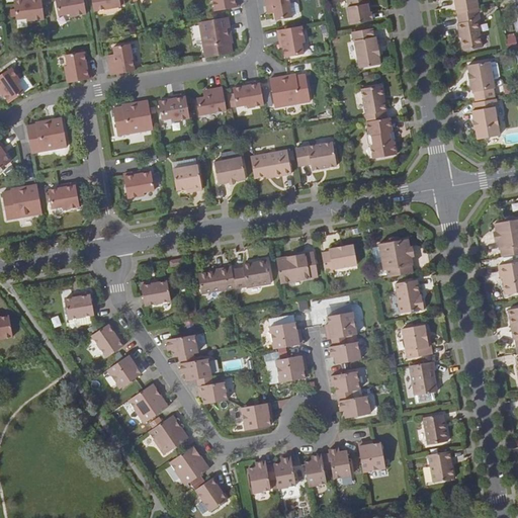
[(26,21),(45,19),(41,0),(16,0),(13,0),(16,20),(26,19),(26,21)]
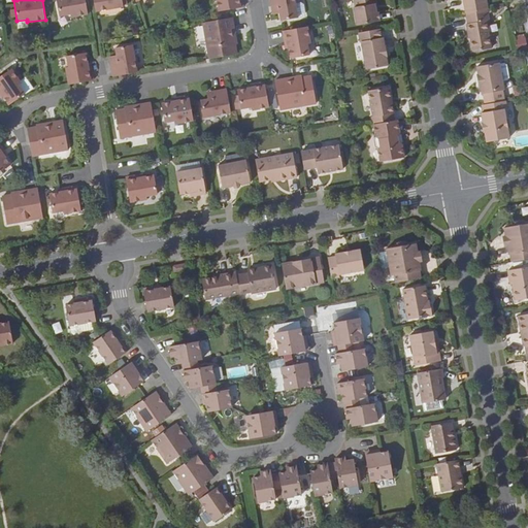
[(70,17),(88,13),(85,0),(56,0),(60,15),(70,13),(70,17)]
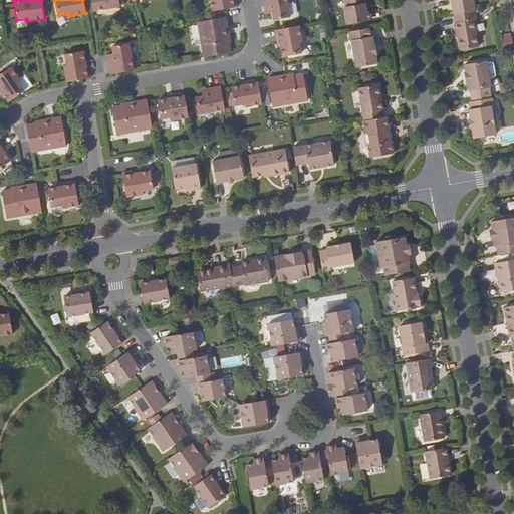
[(90,0),(93,11),(120,7),(118,0),(90,0)]
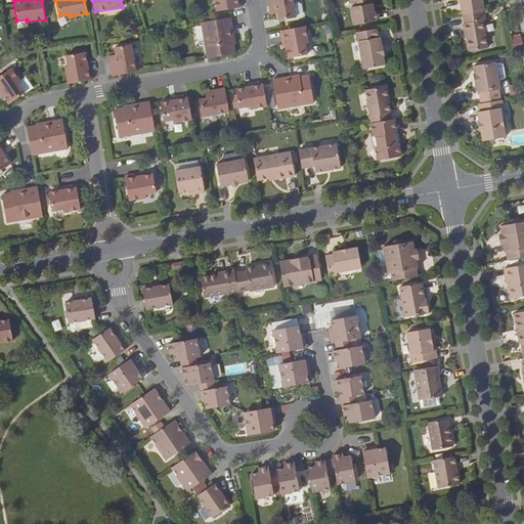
[(215,0),(218,11),(242,7),(239,0),(215,0)]
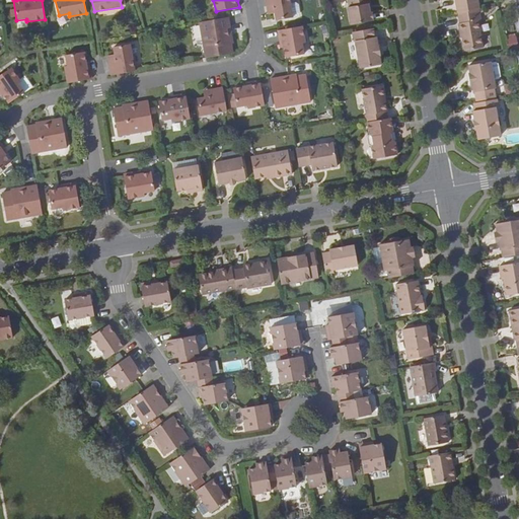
[(289,0),(265,0),(268,10),(272,10),(272,14),(275,13),(276,20),(292,18),(289,0)]
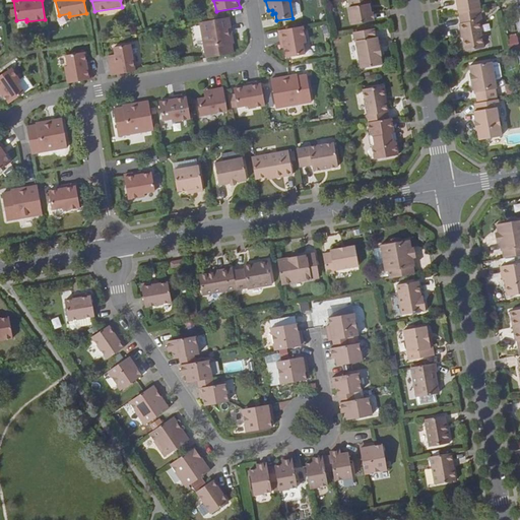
[(368,2),(370,1),(370,0),(346,0),(351,22),(374,18),(372,10),(369,11),(368,2)]
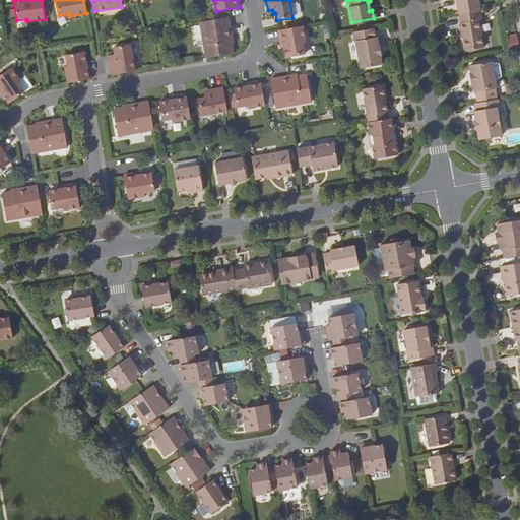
[(456,0),(459,13),(480,9),(478,0),(456,0)]
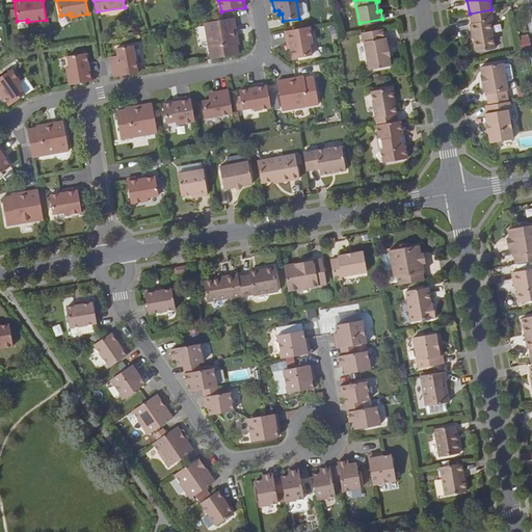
[(491,9),(470,14),(471,23),(469,23),(471,34),(474,33),(475,38),(477,52),(495,49),(491,33),(494,32),(491,22),(495,21),(491,9)]
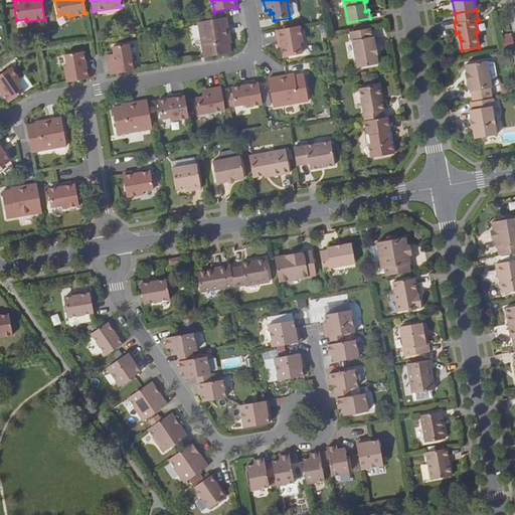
[(229,29),(227,17),(198,22),(205,57),(231,52),(230,43),(231,43),(230,33),(227,34),(226,30),(229,29)]
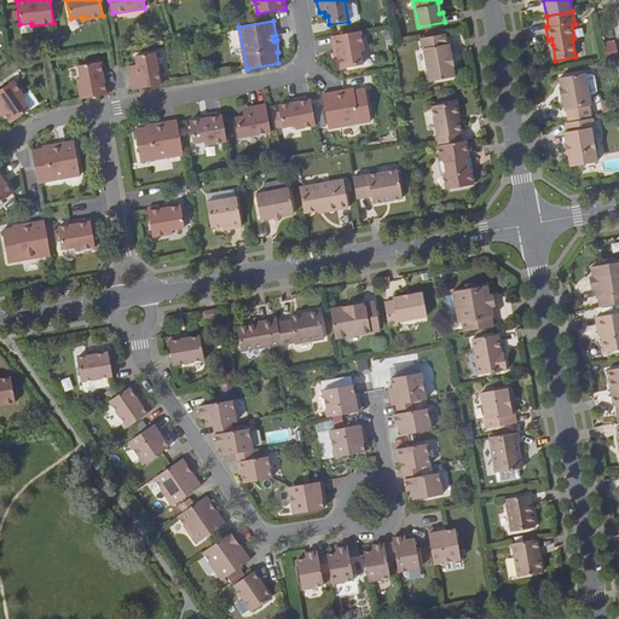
[(359,32),(330,36),(333,52),(336,52),(337,57),(340,69),(362,65),(359,53),(363,52),(359,32)]
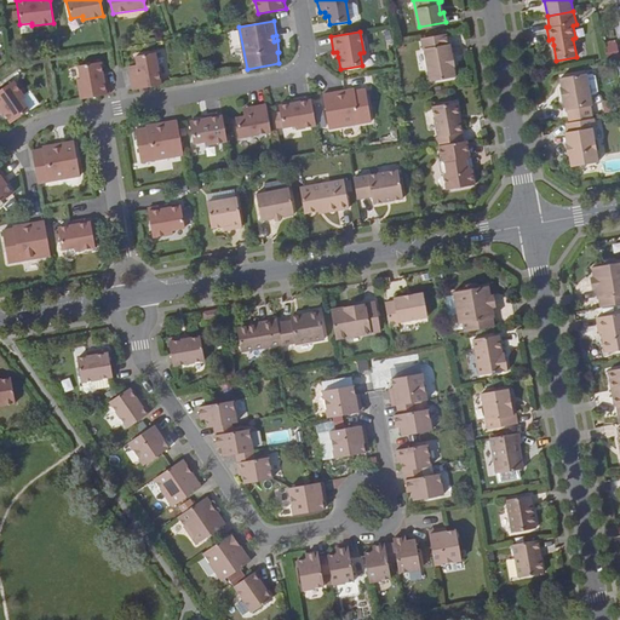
[(448,44),(446,34),(422,38),(423,49),(425,49),(430,80),(453,76),(452,67),(457,67),(454,55),(452,55),(449,44),(448,44)]
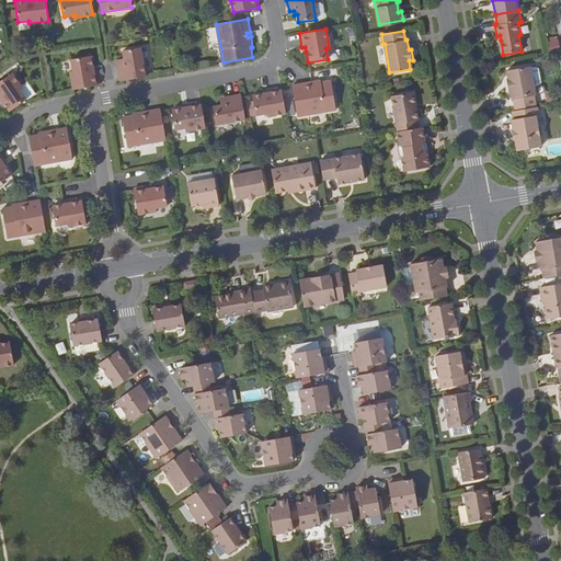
[(559,36),(547,37),(549,54),(560,53),(559,36)]
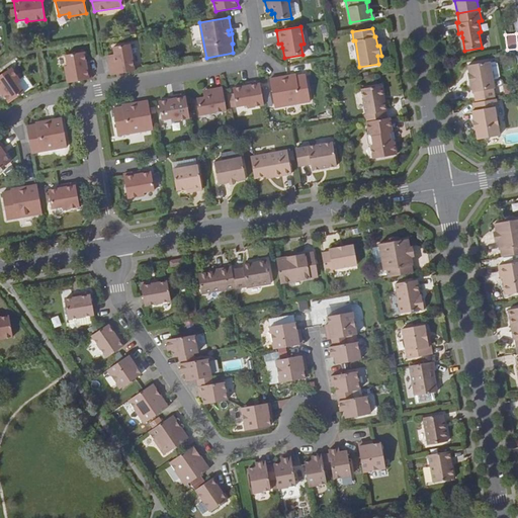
[(109,63),(111,75),(136,71),(133,54),(130,55),(127,45),(109,48),(111,58),(112,62),(109,63)]
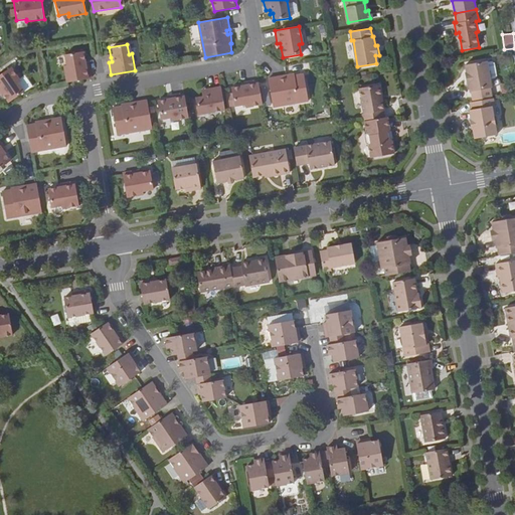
[(64,65),(67,82),(91,78),(89,65),(87,65),(86,61),(84,51),(65,55),(67,65),(64,65)]
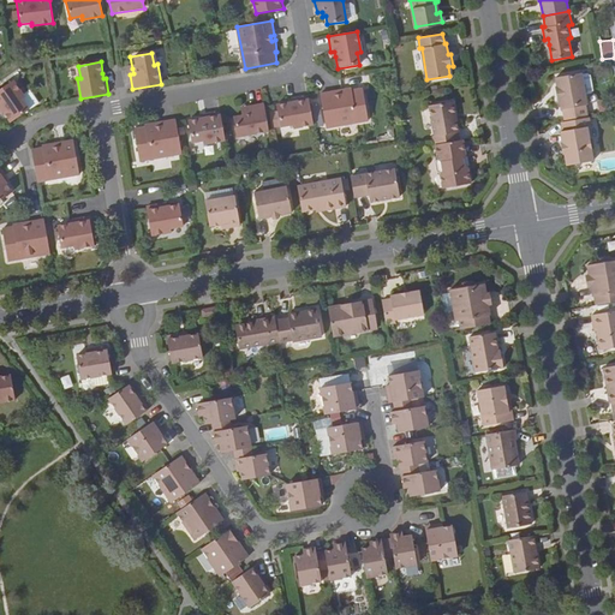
[(563,111),(565,121),(586,118),(584,106),(586,106),(580,73),(555,78),(556,88),(554,88),(556,101),(559,101),(561,111),(563,111)]
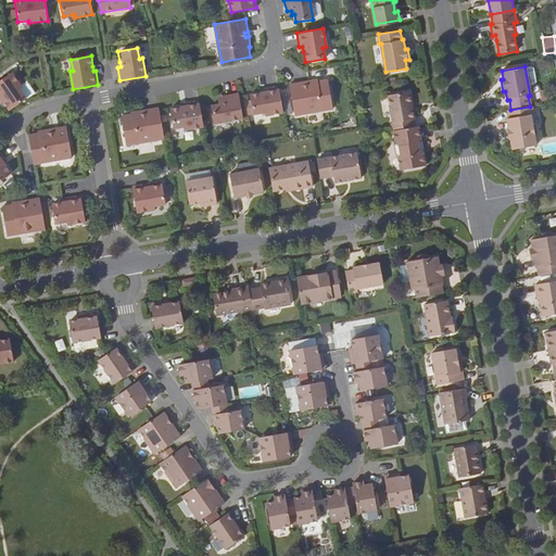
[(0,98),(2,102),(9,111),(25,100),(20,90),(22,88),(12,73),(0,80),(0,98)]
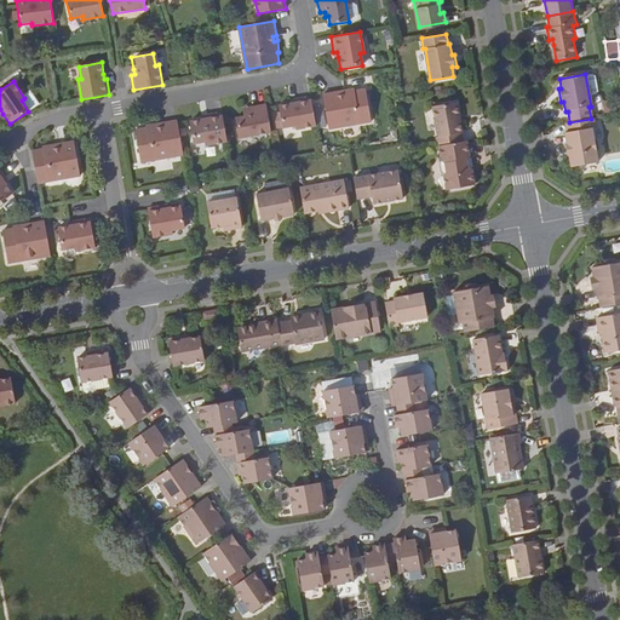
[(339,96),(338,93),(323,96),(329,130),(372,122),(366,91),(355,92),(355,90),(344,92),(344,95),(339,96)]
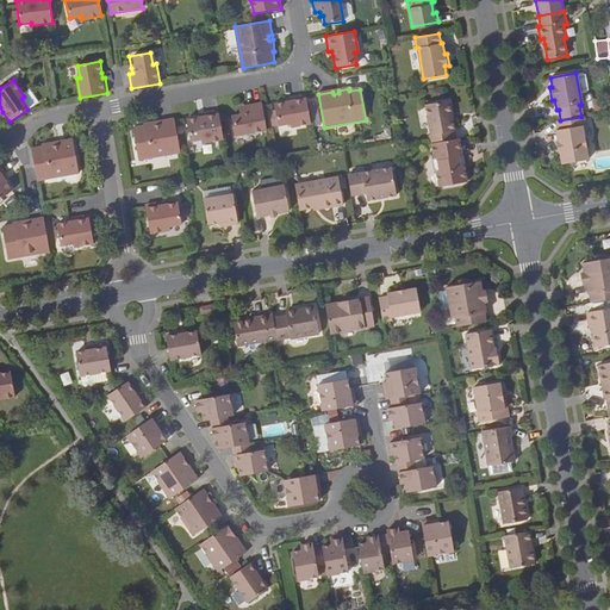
[(24,97),(22,99),(27,110),(36,105),(29,93),(24,97)]
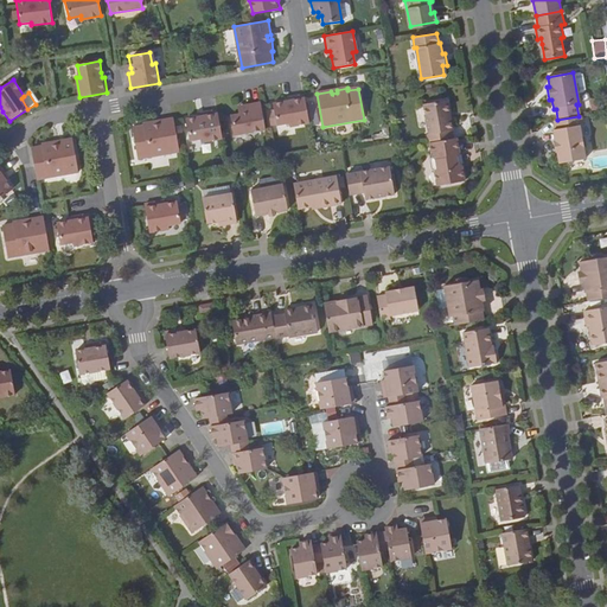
[(289,127),(310,123),(305,96),(289,97),(291,101),(285,102),(273,104),(274,112),(269,113),(270,120),(275,119),(276,126),(289,123),(289,127)]
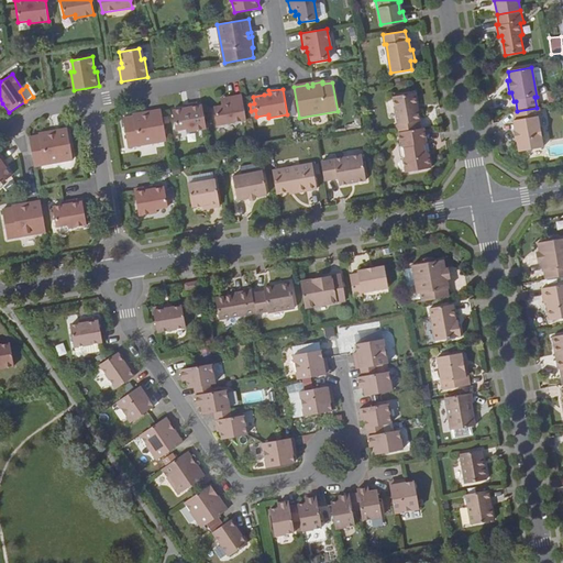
[(396,124),(397,132),(398,132),(419,129),(418,121),(420,121),(415,94),(395,97),(399,124),(396,124)]
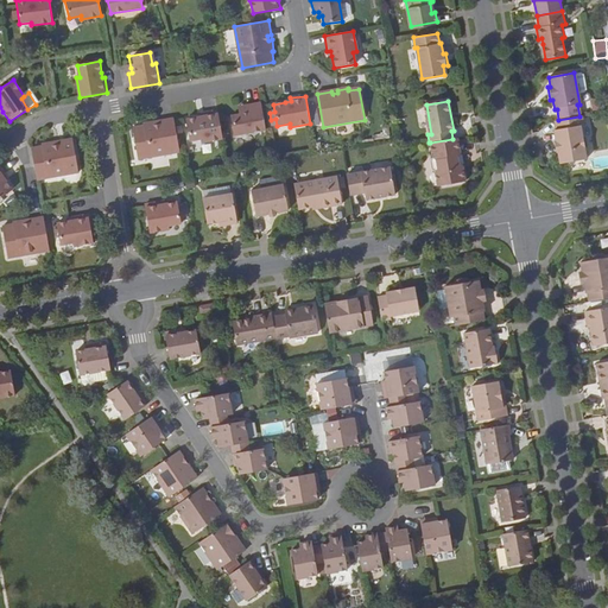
[(234,135),(266,130),(261,103),(244,106),(244,111),(239,112),(240,114),(230,116),(234,135)]
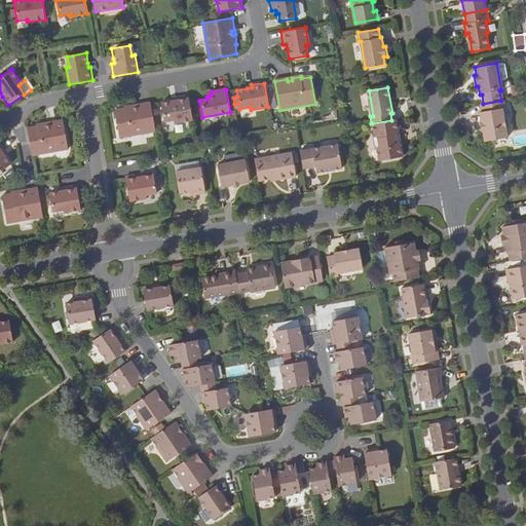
[(176,123),(192,120),(188,96),(176,98),(176,101),(172,102),(161,104),(164,122),(175,120),(176,123)]
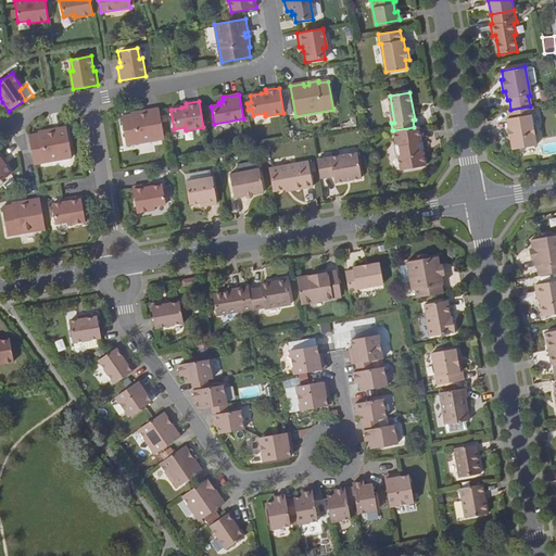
[(510,110),(507,110),(509,119),(508,119),(509,128),(506,129),(508,139),(512,138),(514,150),(535,146),(530,115),(533,114),(532,105),(530,106),(510,110)]
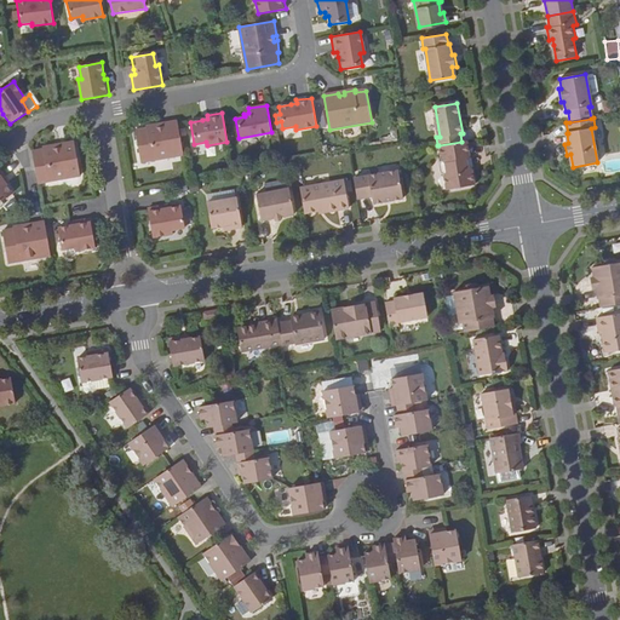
[(142,162),(183,156),(177,121),(162,124),(164,127),(158,127),(158,125),(145,127),(147,128),(136,131),(142,162)]
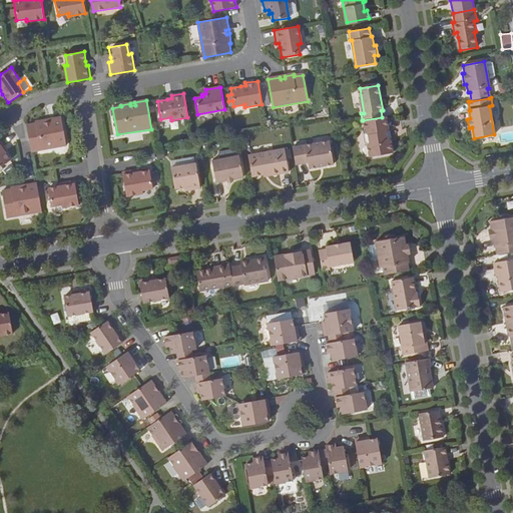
[(389,131),(386,116),(382,117),(363,120),(365,133),(362,135),(364,143),(367,144),(369,157),(392,153),(390,139),(386,138),(386,133),(389,131)]
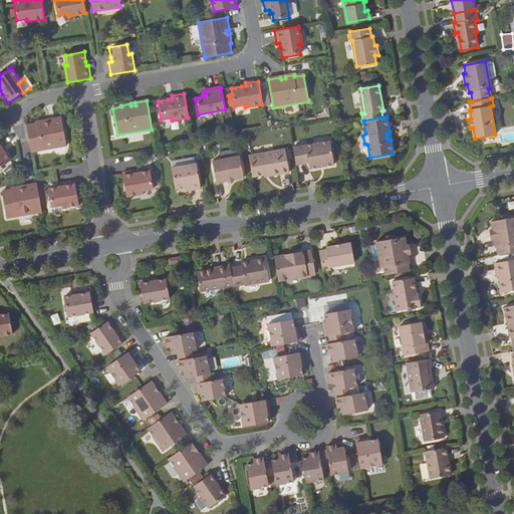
[(26,125),(31,153),(67,147),(61,117),(49,119),(50,122),(45,123),(44,120),(35,122),(35,124),(26,125)]
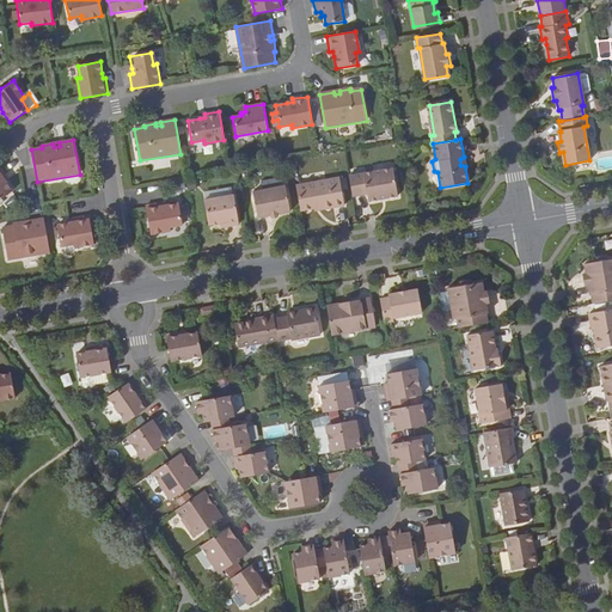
[(348,176),(352,195),(367,191),(368,200),(397,195),(392,167),(348,176)]
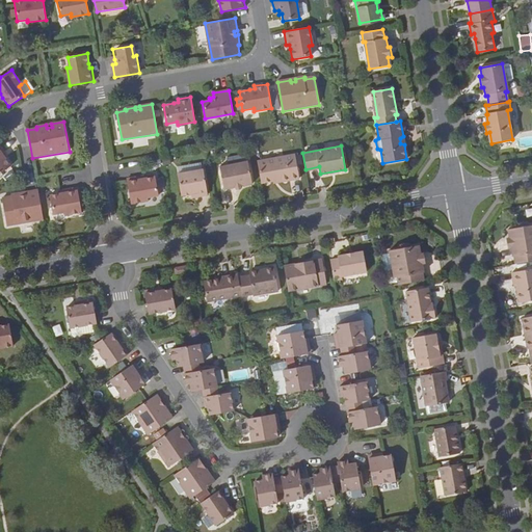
[(257,160),(261,182),(272,180),(278,179),(280,182),(299,179),(295,154),(257,160)]
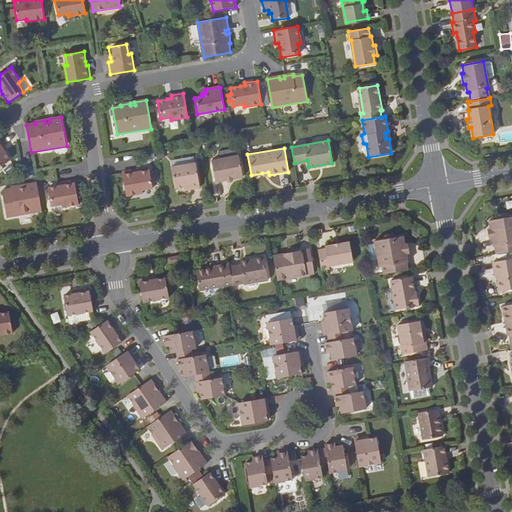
[(239,155),(212,160),(216,180),(227,178),(243,175),(239,155)]
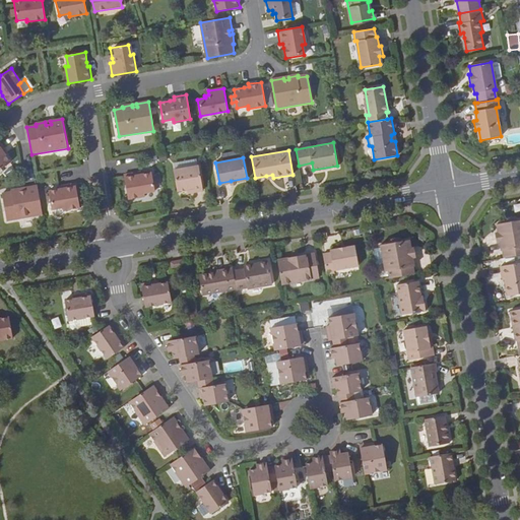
[(193,188),(193,192),(202,190),(198,165),(174,169),(177,191),(186,189),(193,188)]
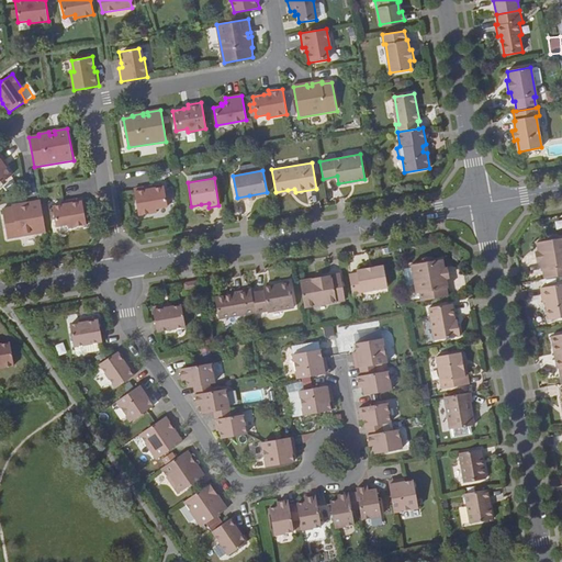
[(149,190),(149,187),(135,189),(139,215),(159,213),(158,209),(169,208),(166,187),(155,189),(149,190)]
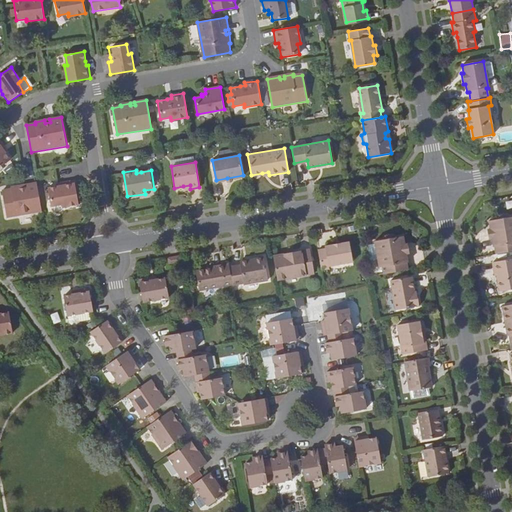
[(62,186),(58,187),(48,188),(51,206),(61,205),(62,208),(79,205),(75,181),(62,183),(62,186)]
